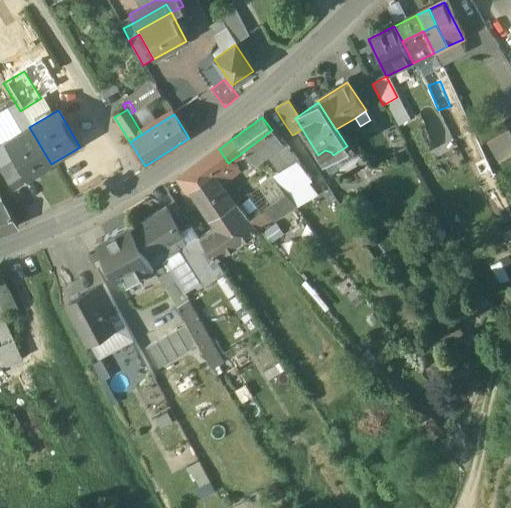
[(29,127),(3,142),(24,179),(51,164),(29,127)]
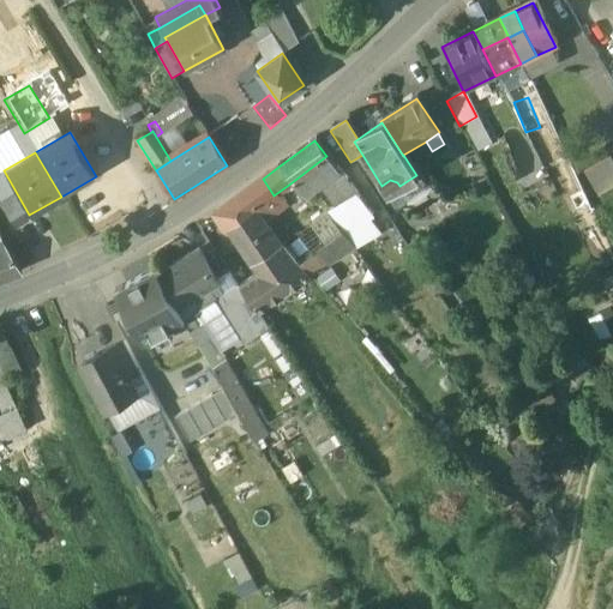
[(583,170),(598,193),(612,184),(612,160),(610,154),(583,170)]
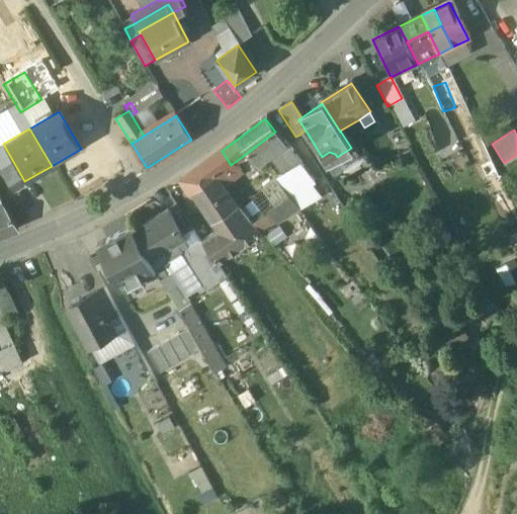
[(275,132),(245,155),(254,166),(285,145),(275,132)]
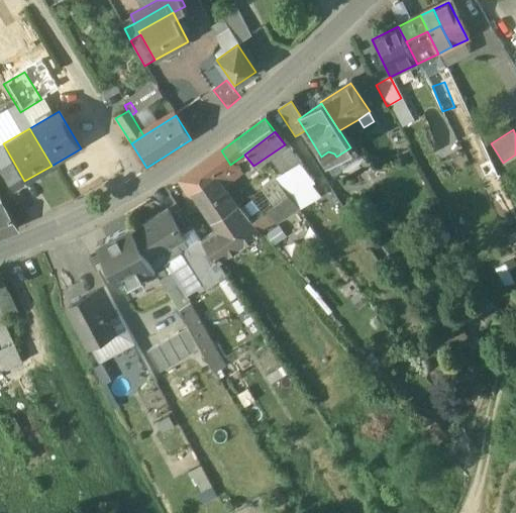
[(221,150),(181,180),(190,194),(215,176),(220,182),(235,171),(230,165),(221,150)]
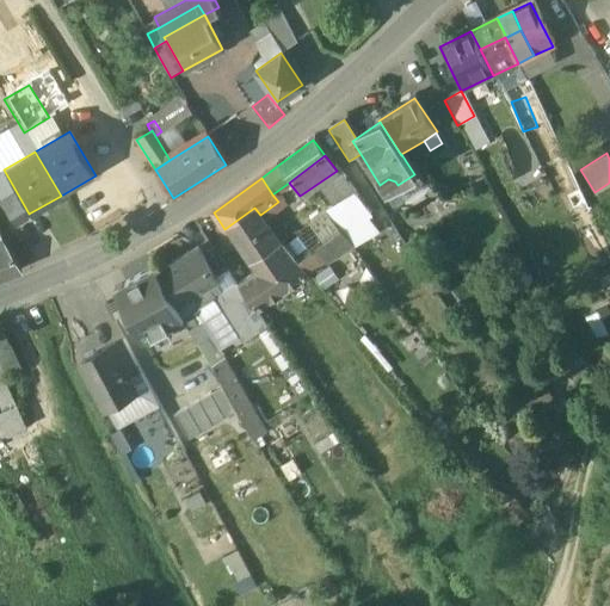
[(355,192),(325,211),(349,245),(352,248),(380,234),(369,220),(371,217),(355,192)]
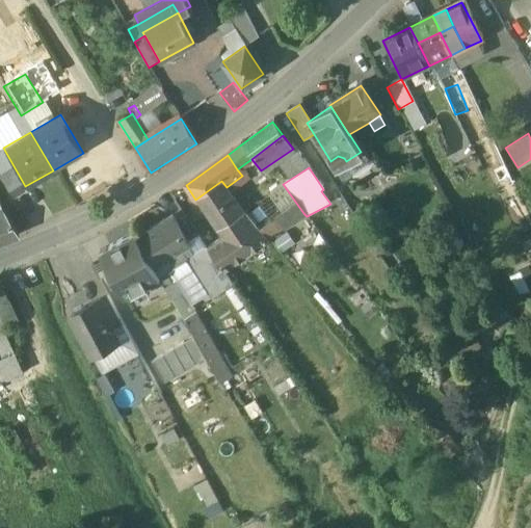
[(22,193),(9,172),(0,177),(0,181),(11,200),(22,193)]
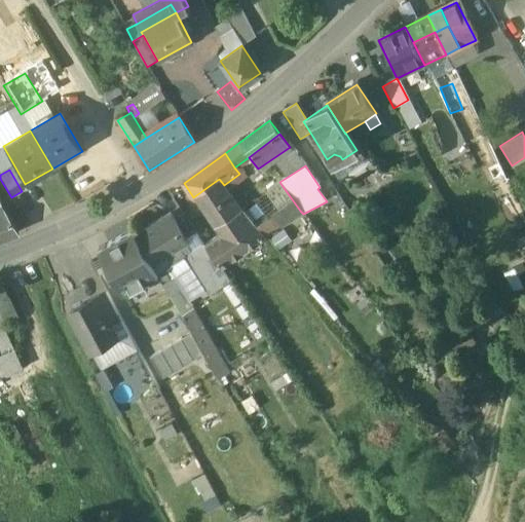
[(219,179),(193,197),(215,226),(229,216),(230,217),(241,209),(224,185),(219,179)]
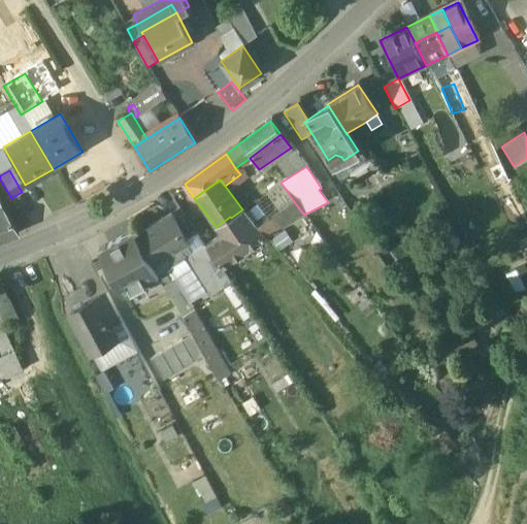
[(281,183),(244,209),(266,238),(301,211),(281,183)]
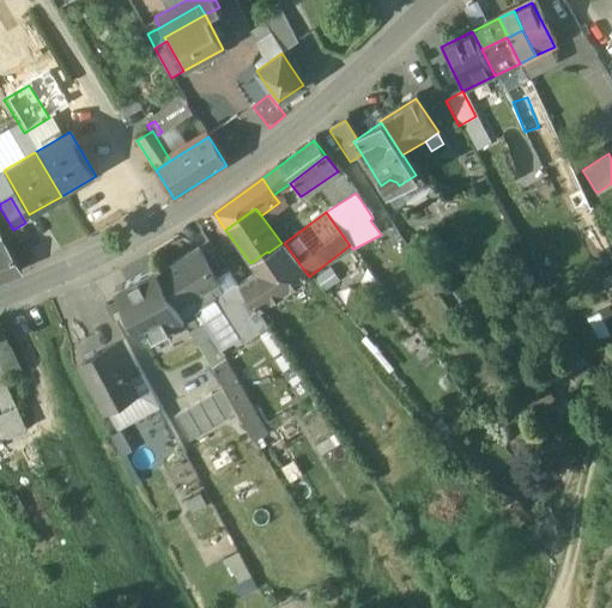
[(282,243),(268,253),(267,251),(250,263),(258,273),(237,287),(243,296),(254,311),(256,315),(307,278),(282,243)]
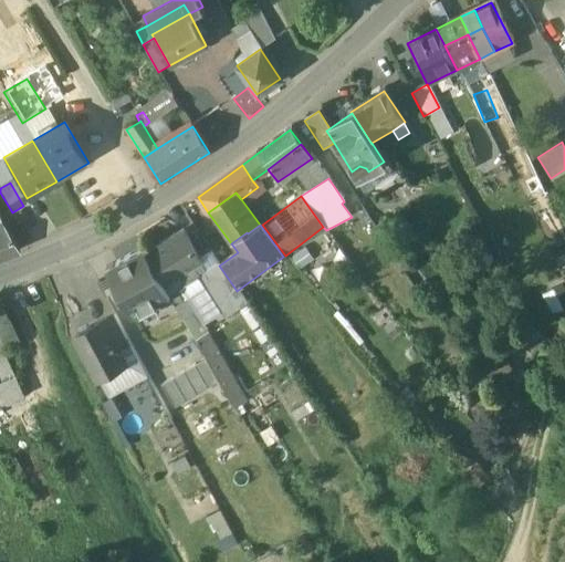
[(18,253),(1,229),(0,229),(0,261),(18,253)]
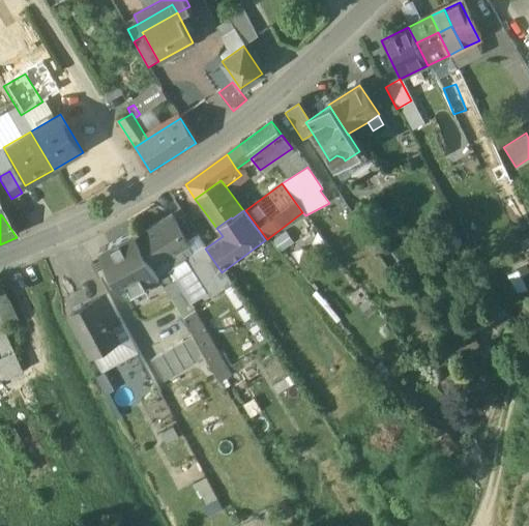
[(171,217),(135,238),(151,267),(168,258),(178,253),(180,252),(187,247),(171,217)]
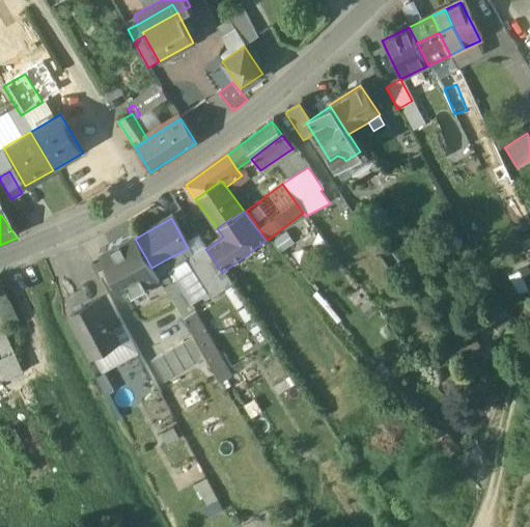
[(135,239),(133,234),(99,255),(123,299),(158,278),(151,268),(135,239)]
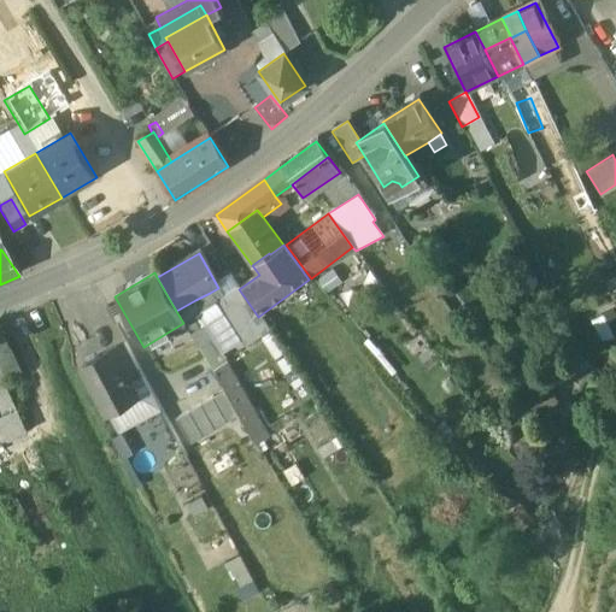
[(207,294),(195,300),(201,310),(216,301),(210,293),(207,294)]
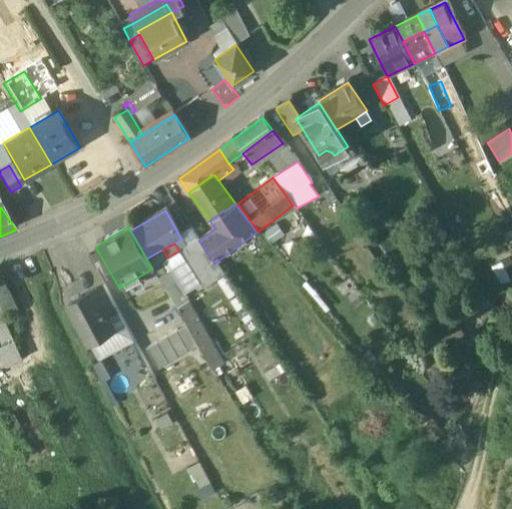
[(212,261),(203,247),(184,260),(192,273),(212,261)]
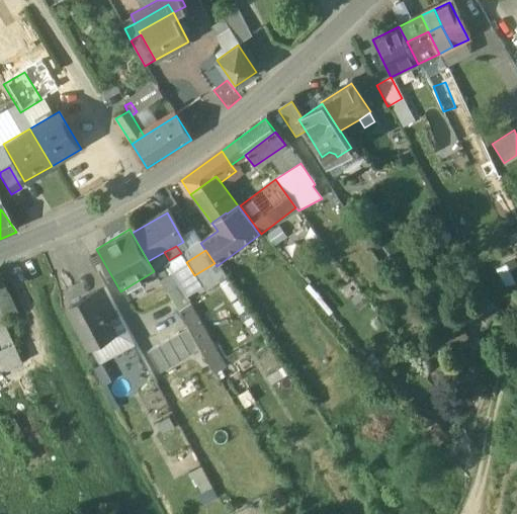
[(516,258),(516,257),(496,269),(508,289),(516,283),(516,258)]
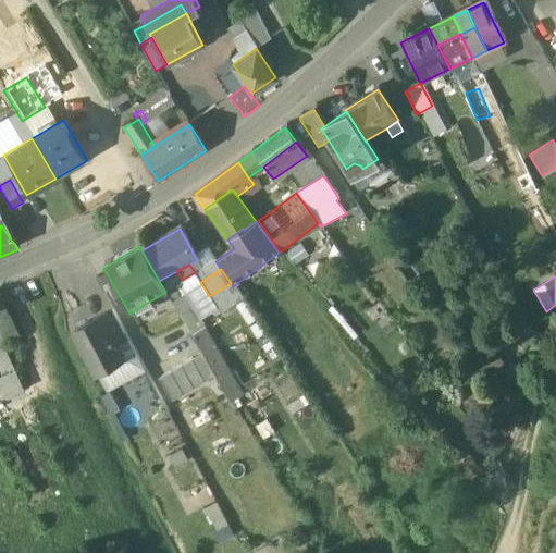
[(194,307),(180,315),(230,402),(244,394),(194,307)]
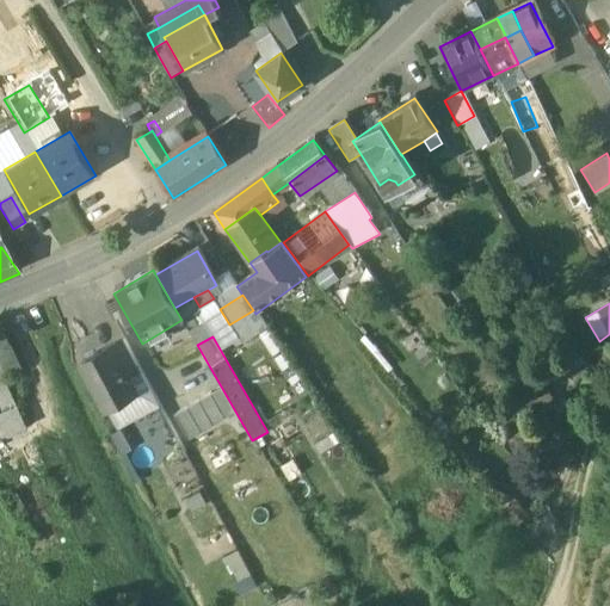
[(137,370),(122,340),(108,348),(124,377),(137,370)]
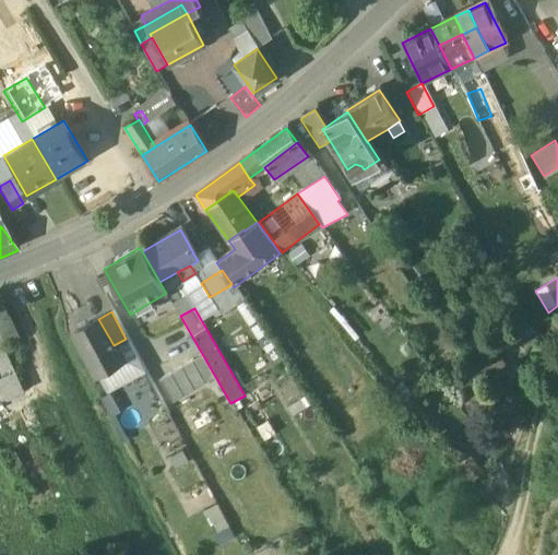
[(4,316),(0,318),(0,344),(14,339),(4,316)]
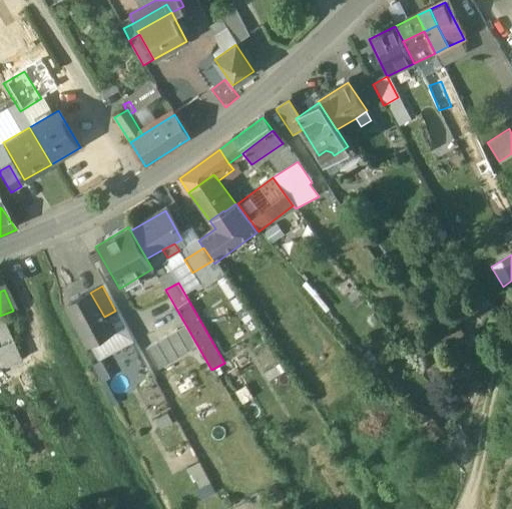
[(131,341),(115,311),(104,317),(90,293),(67,305),(88,344),(112,330),(121,347),(131,341)]
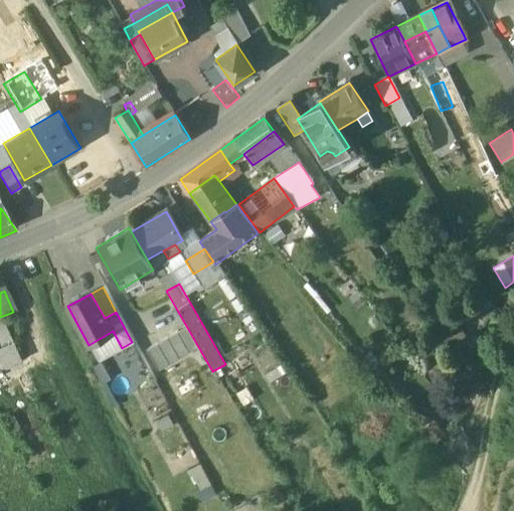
[(4,326),(0,328),(0,346),(1,349),(0,349),(0,361),(4,371),(21,363),(4,326)]
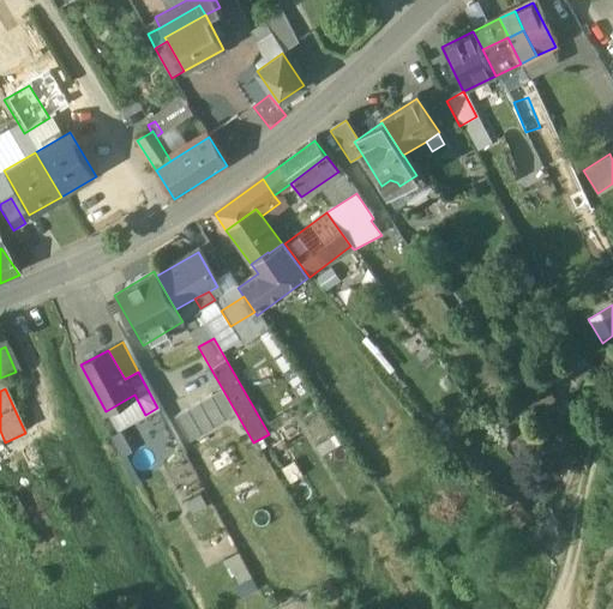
[(236,415),(223,391),(211,398),(224,422),(236,415)]
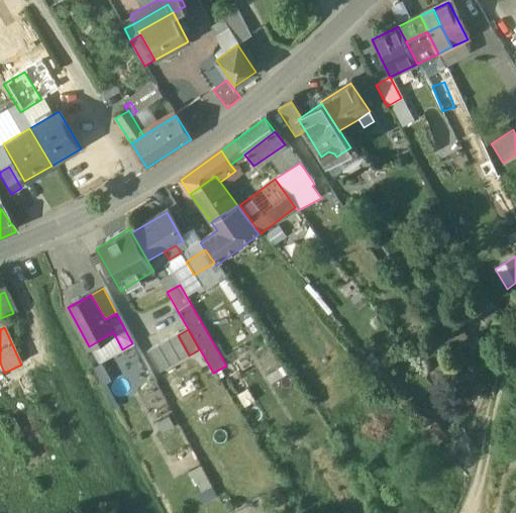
[(189,355),(178,335),(168,340),(179,361),(189,355)]
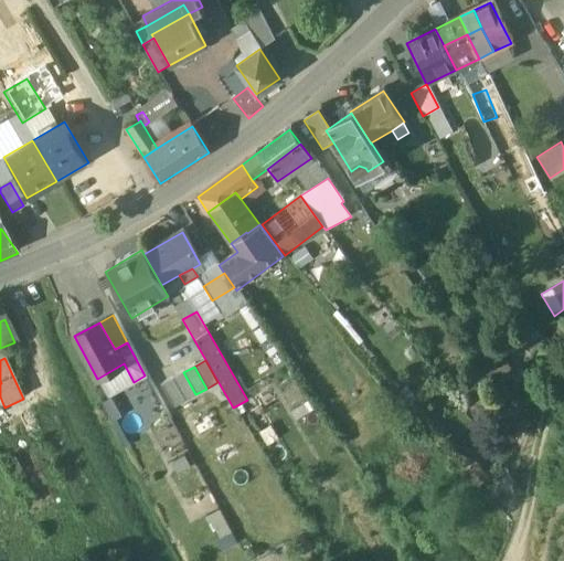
[(195,394),(183,372),(172,379),(184,401),(195,394)]
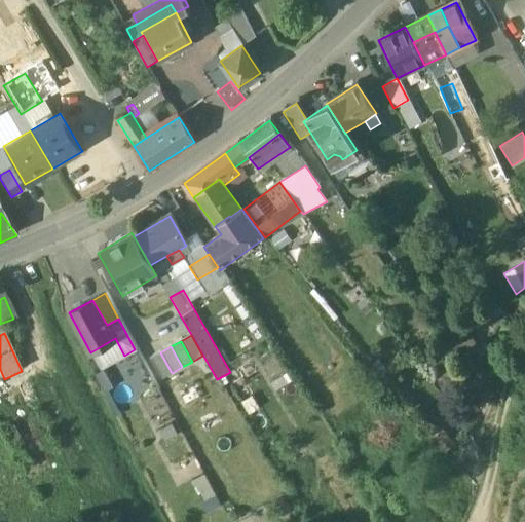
[(172,373),(160,352),(150,358),(161,378),(172,373)]
